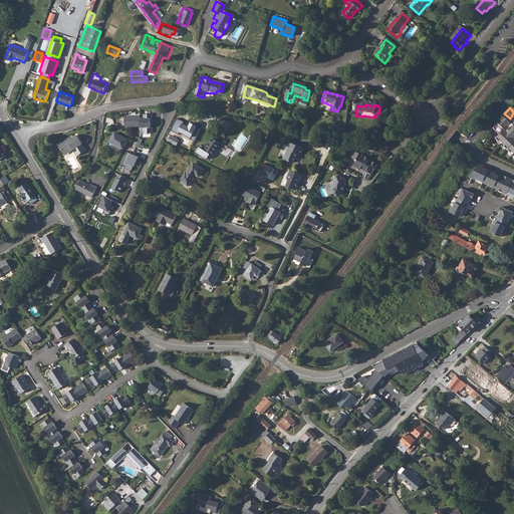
[(144,118),(140,118),(140,126),(140,127),(144,127),(144,134),(151,134),(152,132),(152,126),(151,126),(151,123),(152,123),(152,114),(144,114),(144,118)]
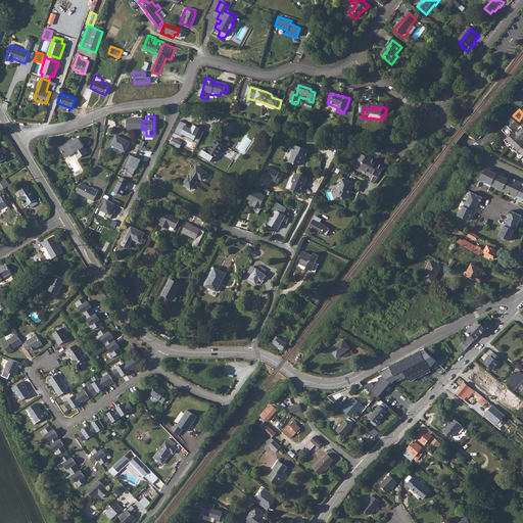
[(127,129),(142,129),(142,121),(142,119),(127,119),(127,129)]
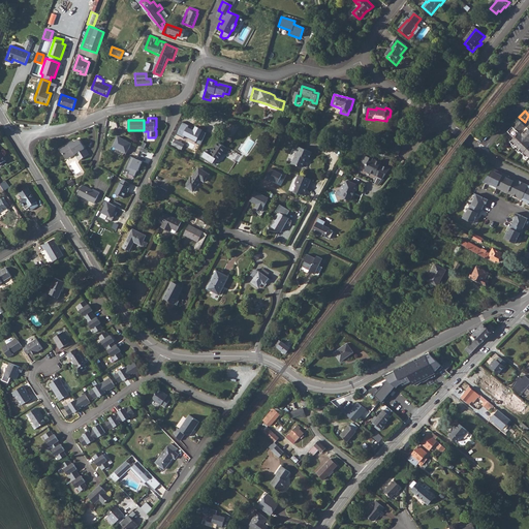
[(185,135),(199,144),(203,137),(207,132),(195,126),(189,125),(182,123),(177,131),(185,135)]
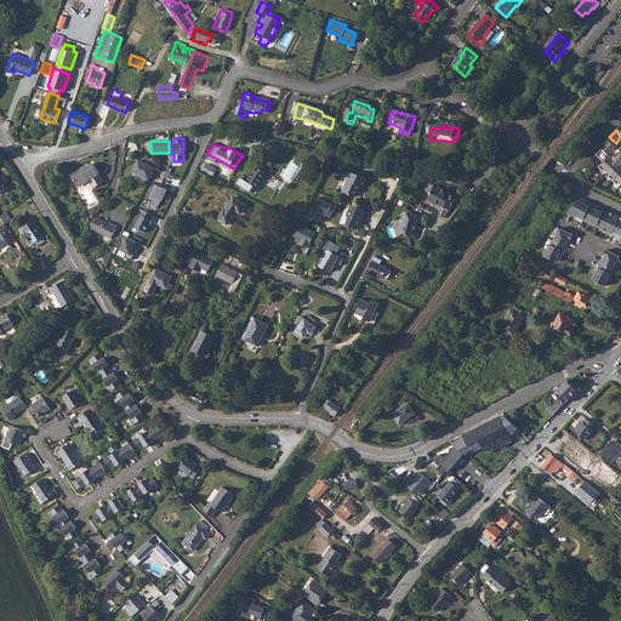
[(600,172),(603,175),(619,158),(614,154),(608,161),(603,158),(609,151),(603,144),(590,158),(598,165),(594,169),(599,174),(600,172)]
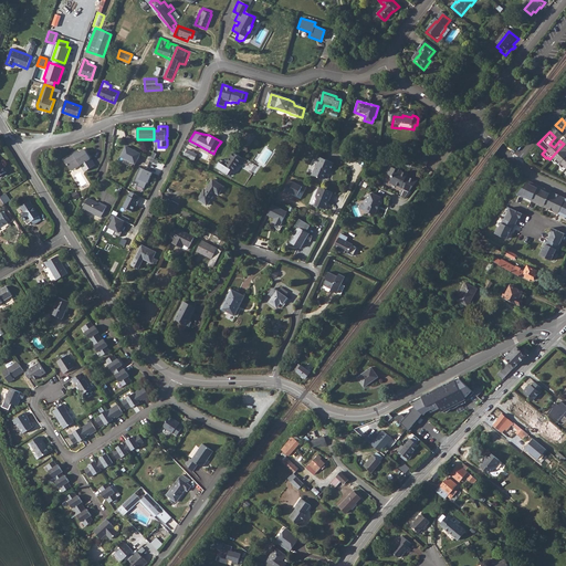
[(565,146),(564,144),(549,159),(552,161),(551,163),(558,170),(561,169),(565,174),(564,175),(565,176),(565,158),(559,154),(565,146)]
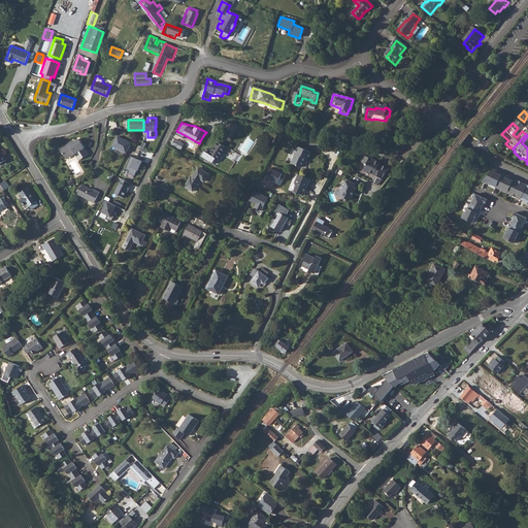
[(174,135),(169,144),(183,152),(188,142),(174,135)]
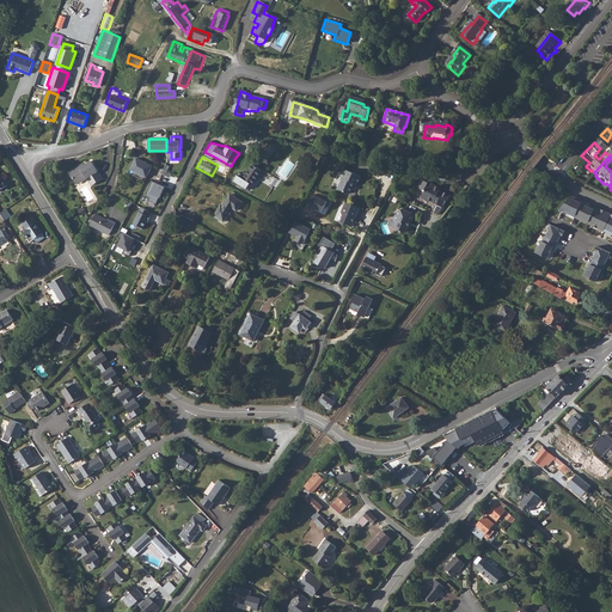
[(146,177),(152,166),(136,158),(130,170),(146,177)]
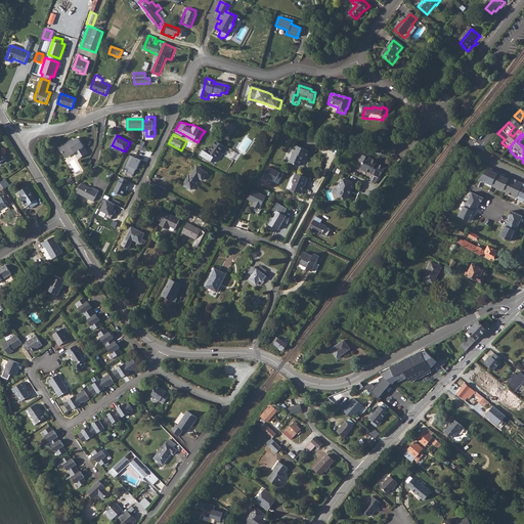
[(224,154),(230,141),(222,136),(219,141),(218,140),(214,148),(212,146),(209,153),(214,155),(219,159),(222,153),(224,154)]
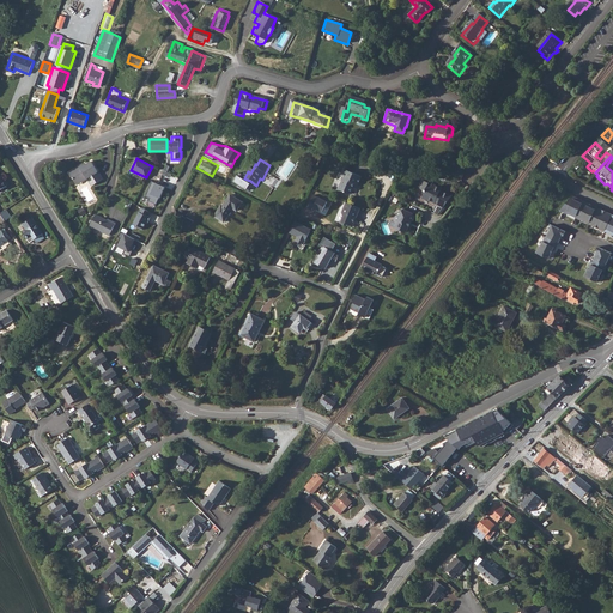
[(78,168),(77,165),(68,170),(74,180),(85,174),(87,176),(90,175),(92,177),(95,182),(103,177),(97,169),(96,169),(90,161),(83,164),(78,168)]
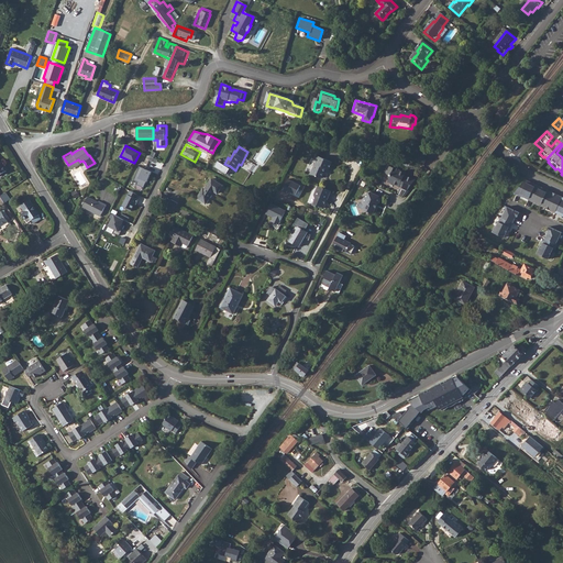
[(329,173),(332,165),(318,158),(310,176),(321,181),(326,170),(329,173)]
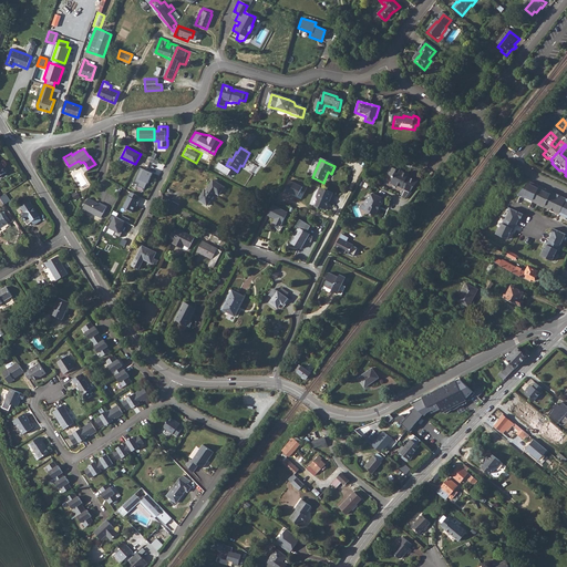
[(215,167),(227,174),(232,167),(226,165),(218,161),(215,167)]
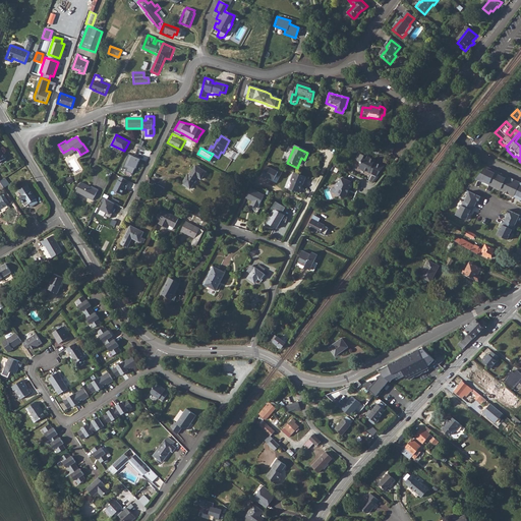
[(140,159),(129,155),(123,167),(127,168),(126,171),(132,174),(135,168),(136,168),(140,159)]
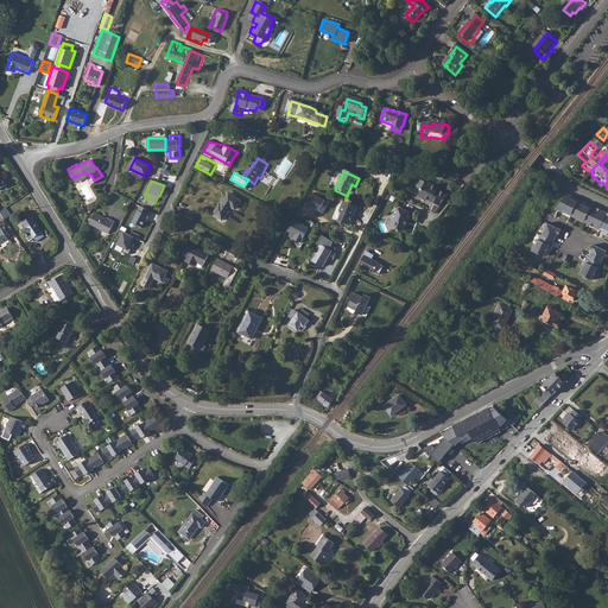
[(437,191),(418,182),(415,189),(420,192),(418,198),(435,206),(430,215),(434,216),(441,208),(448,198),(436,194),(437,191)]
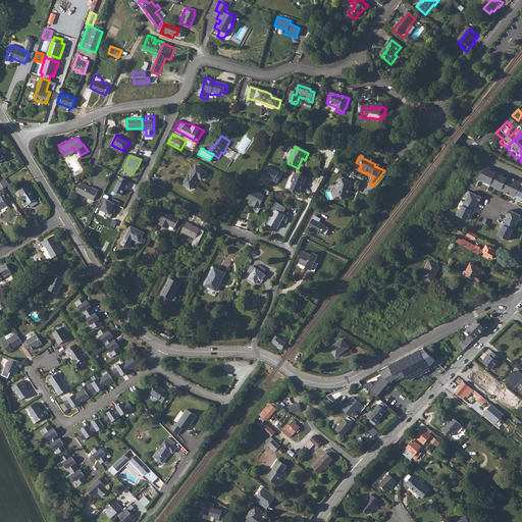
[(204,178),(208,171),(198,165),(192,175),(190,174),(185,184),(193,189),(200,176),(204,178)]
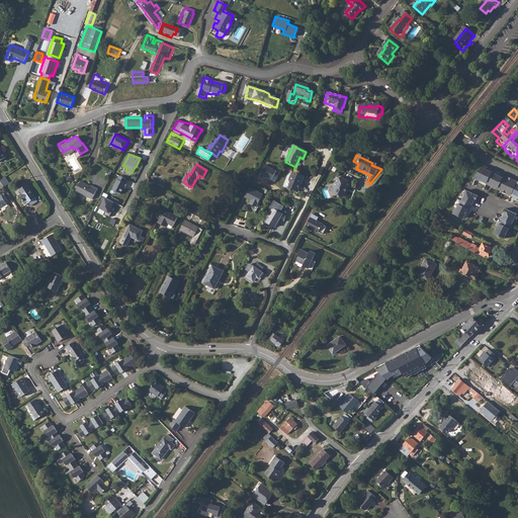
[(276,171),(264,164),(259,173),(274,182),(281,170),(277,168),(276,171)]
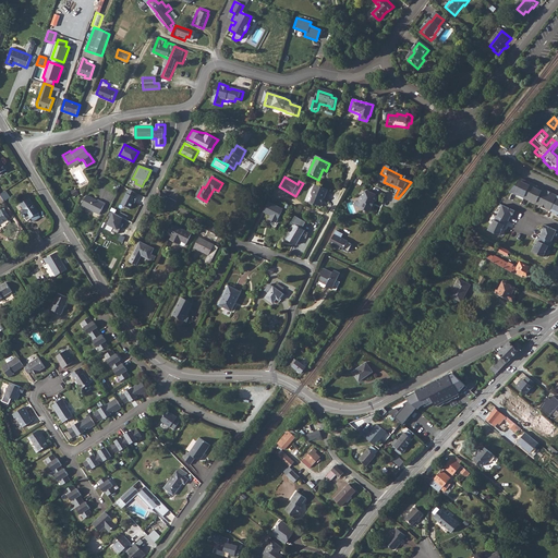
[(520,180),(508,193),(516,196),(517,194),(524,197),(531,184),(520,180)]
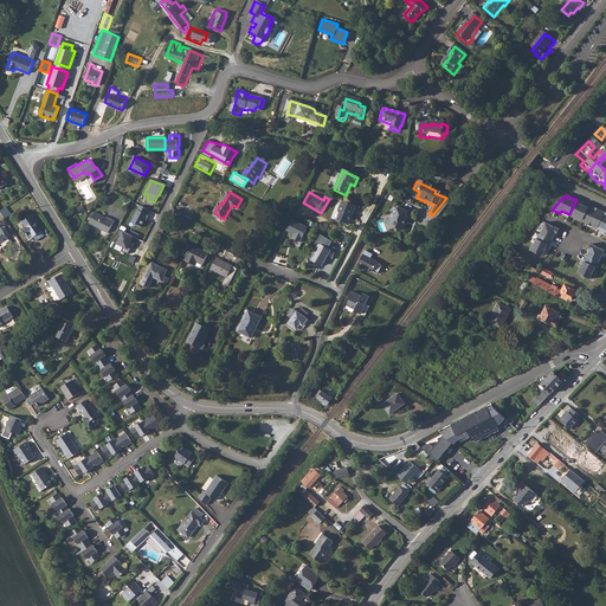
[(349,224),(358,207),(343,200),(339,211),(340,214),(337,220),(343,223),(343,221),(349,224)]
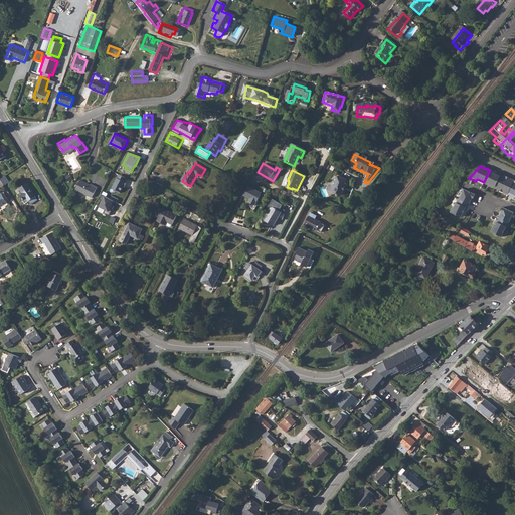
[(501,175),(490,170),(484,182),(483,184),(487,186),(487,185),(490,186),(491,185),(495,187),(501,175)]
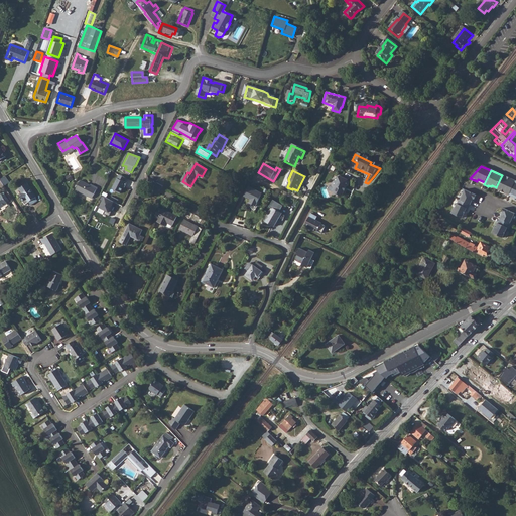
[(126,178),(119,174),(113,188),(116,189),(115,190),(120,194),(123,187),(124,188),(127,183),(124,181),(126,178)]
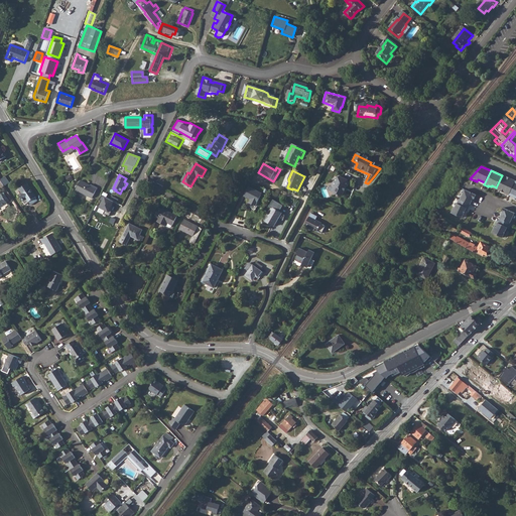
[(515,181),(502,175),(496,187),(502,190),(501,192),(509,196),(515,181)]
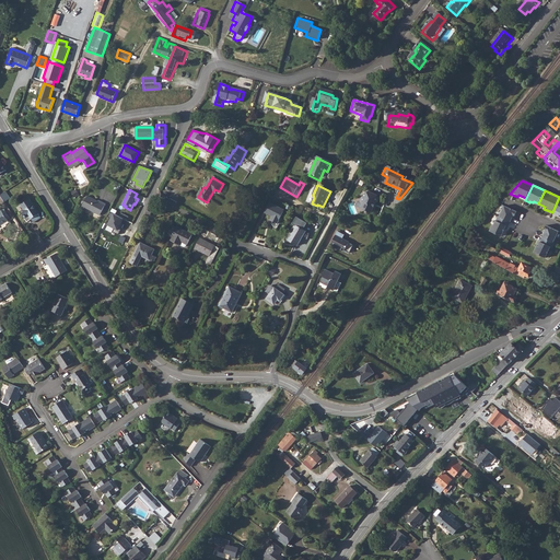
[(9,198),(4,191),(0,194),(0,195),(4,201),(9,198)]
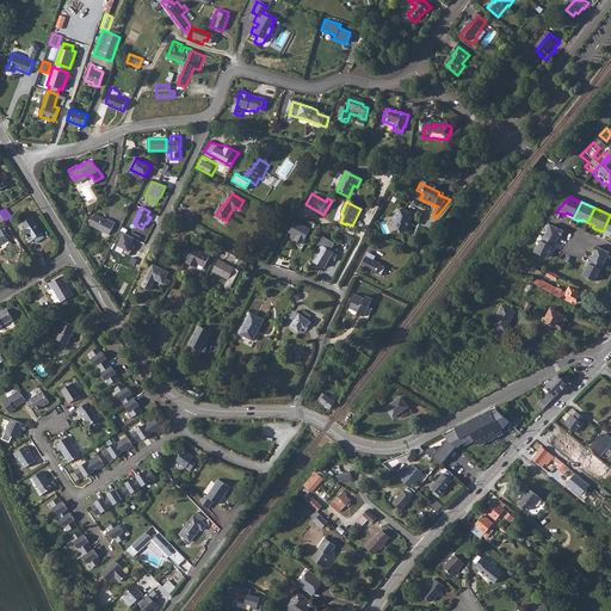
[(412,218),(413,216),(400,210),(399,214),(397,213),(395,217),(393,216),(392,221),(392,222),(390,226),(393,227),(390,229),(393,234),(401,238),(405,235),(408,230),(406,229),(408,224),(411,224),(413,220),(412,218)]
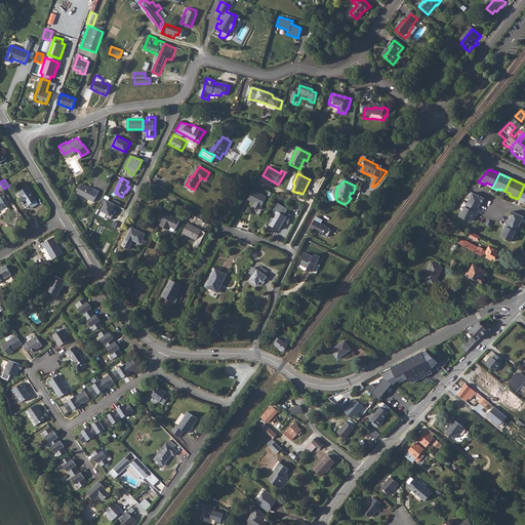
[(93,190),(82,184),(77,193),(93,202),(99,191),(94,189),(93,190)]
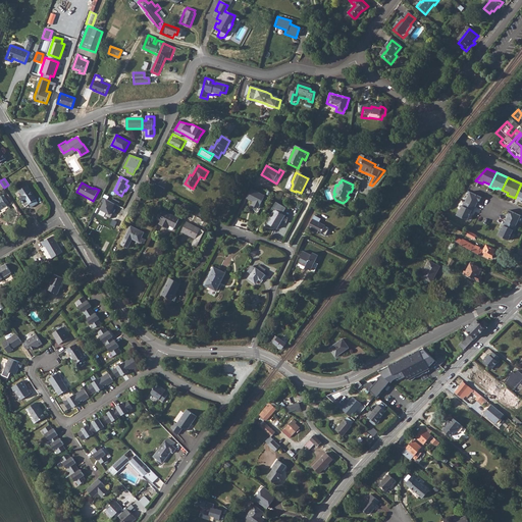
[(37,199),(28,186),(19,191),(22,196),(19,198),(25,207),(30,204),(32,207),(38,203),(36,200),(37,199)]
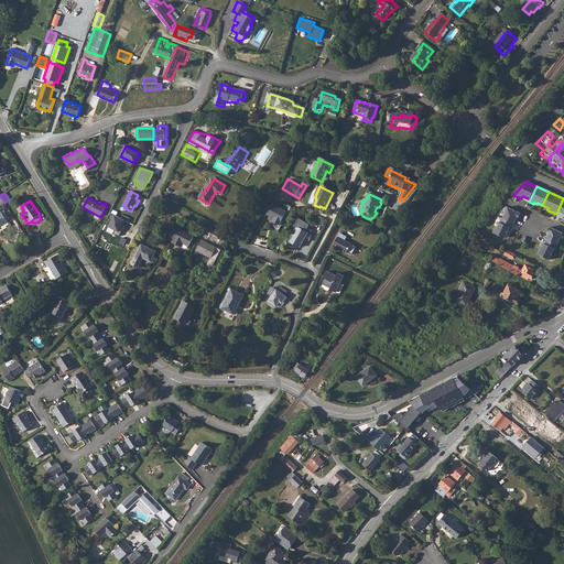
[(275,205),(270,216),(278,219),(275,223),(283,227),(290,213),(275,205)]
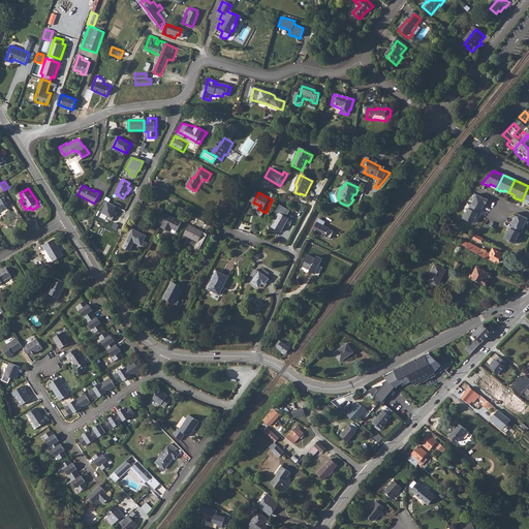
[(487,201),(474,195),(470,207),(480,211),(484,205),(485,206),(487,201)]
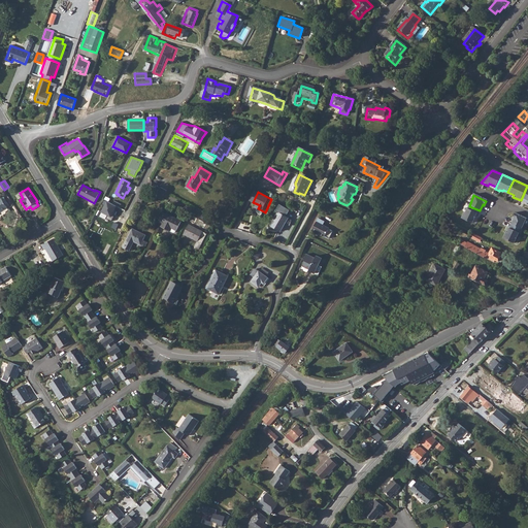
[(117,206),(107,201),(102,211),(108,216),(106,219),(112,221),(117,211),(114,210),(117,206)]
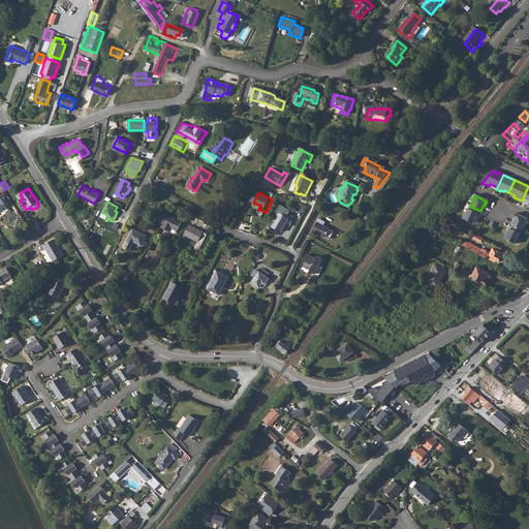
[(470,207),(469,206),(465,215),(464,214),(461,220),(472,225),(476,215),(478,216),(480,211),(470,207)]
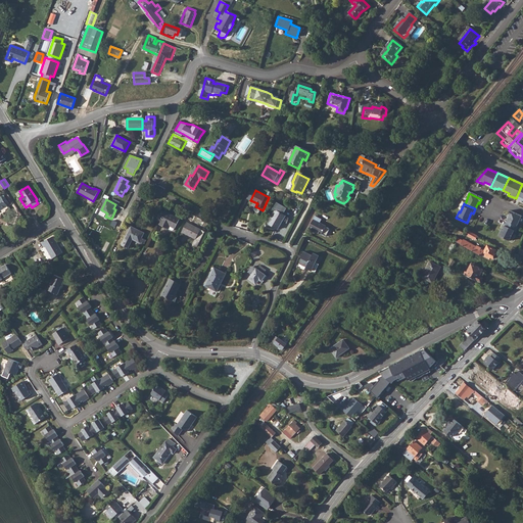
[(283,228),(290,215),(279,207),(271,221),(283,228)]
